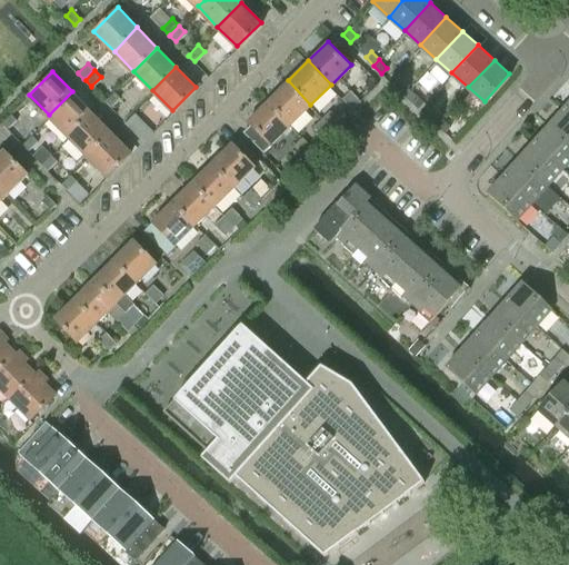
[(267,100),(290,124),(310,105),(288,80),(267,100)]
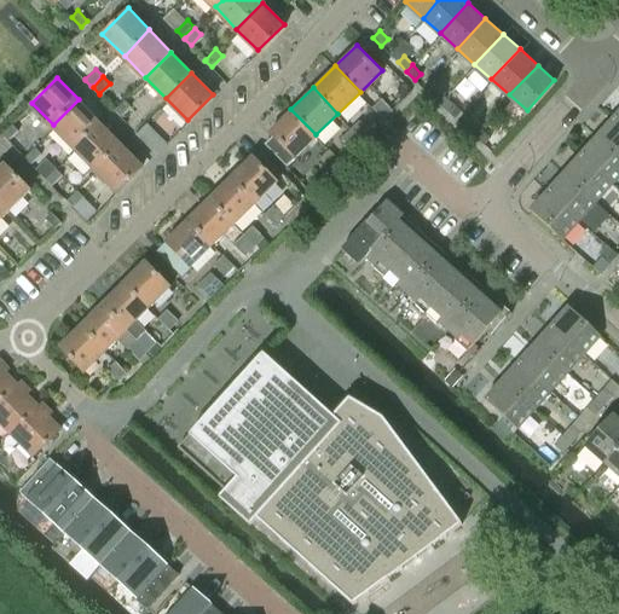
[(431,96),(440,103),(446,97),(437,88),(431,96)]
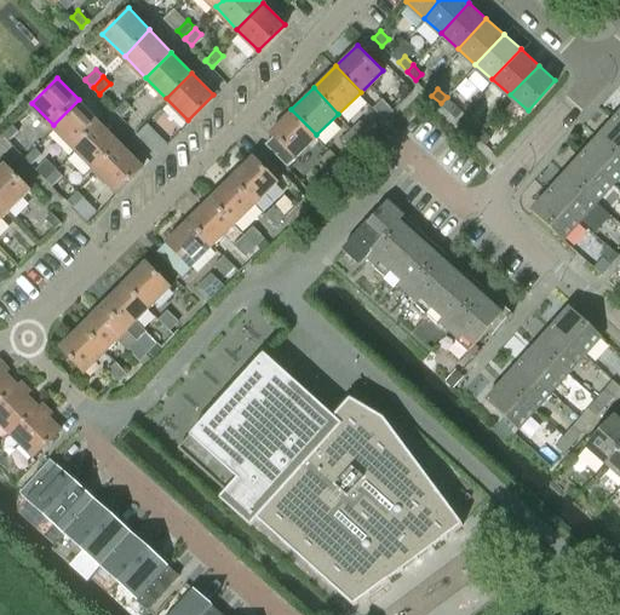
[(372,105),(383,118),(392,108),(382,96),(372,105)]
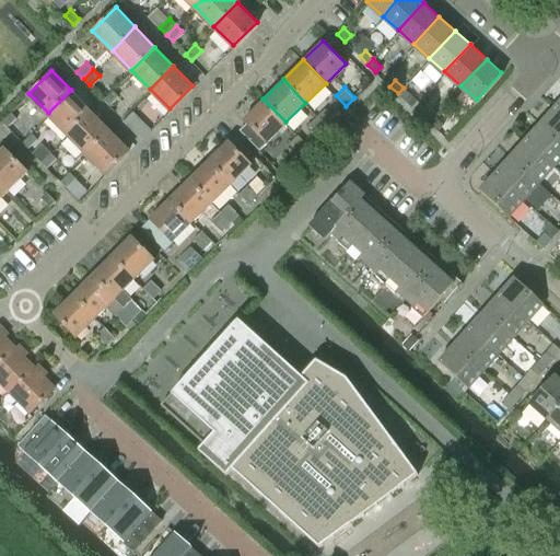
[(103,97),(102,99),(107,104),(108,103),(118,93),(112,88),(103,97)]
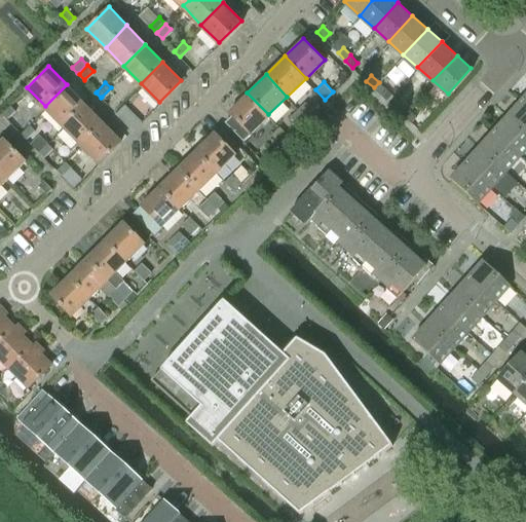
[(379,82),(374,87),(381,95),(386,88),(379,82)]
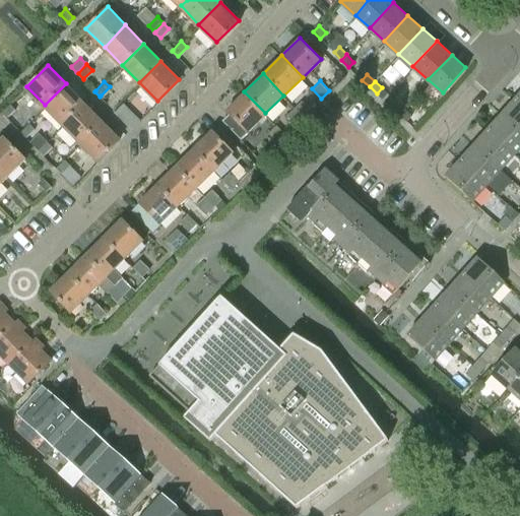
[(66,83),(45,105),(62,123),(83,102),(66,83)]
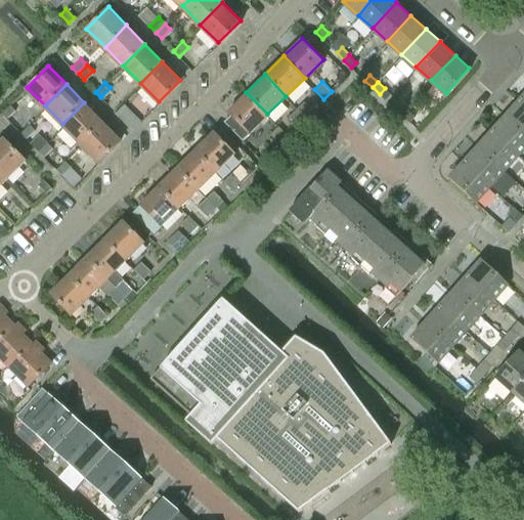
[(243,138),(249,131),(267,114),(246,92),(228,110),(231,113),(224,120),(243,138)]
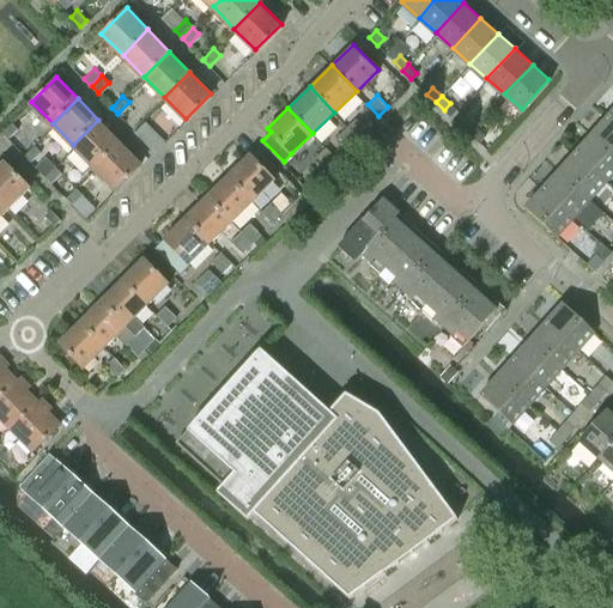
[(592,132),(612,152),(612,120),(607,115),(592,132)]
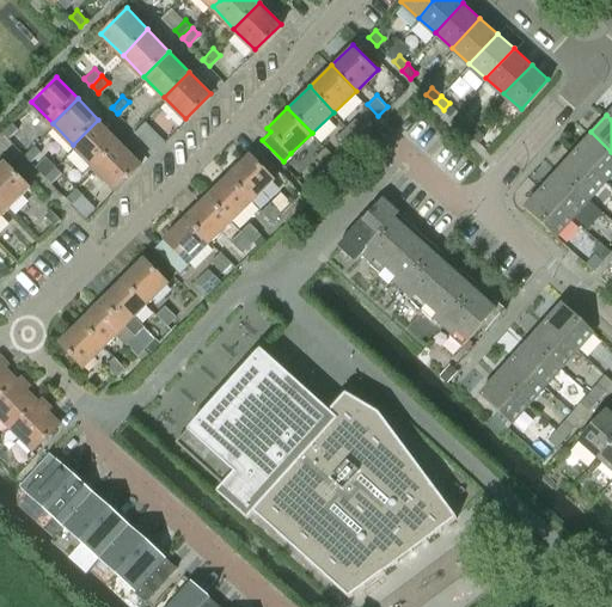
[(346,126),(357,136),(367,127),(355,116),(346,126)]
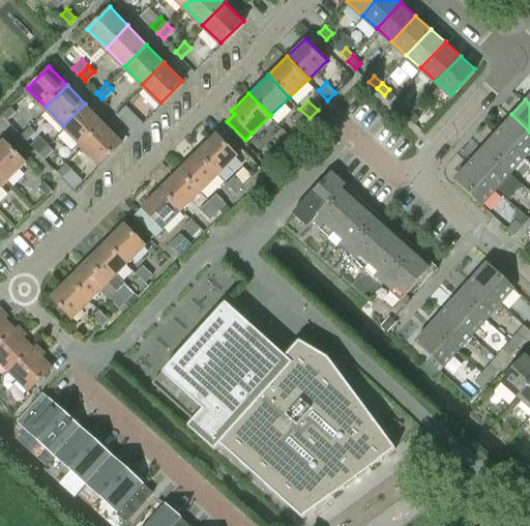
[(399,108),(406,115),(411,109),(404,103),(399,108)]
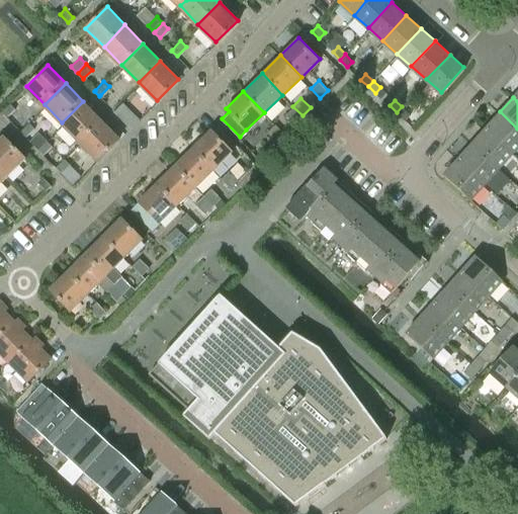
[(15,107),(9,101),(1,110),(6,115),(15,107)]
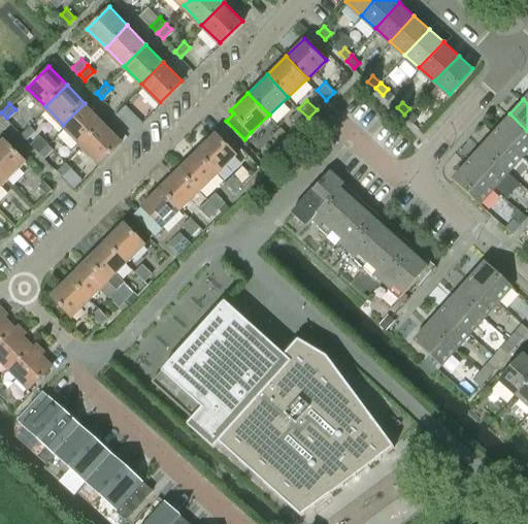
[(85,103),(63,125),(80,142),(103,121),(85,103)]
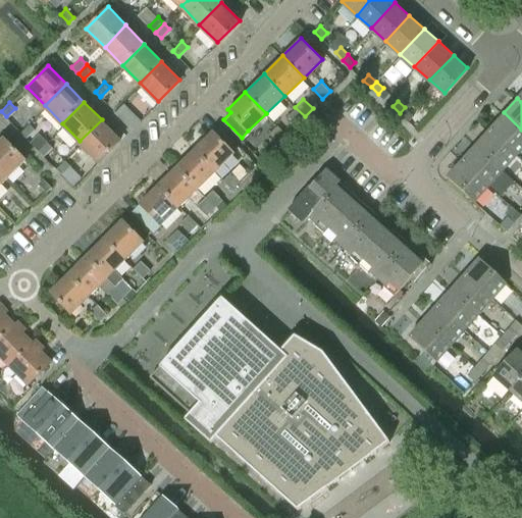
[(288,114),(297,124),(305,116),(295,107),(288,114)]
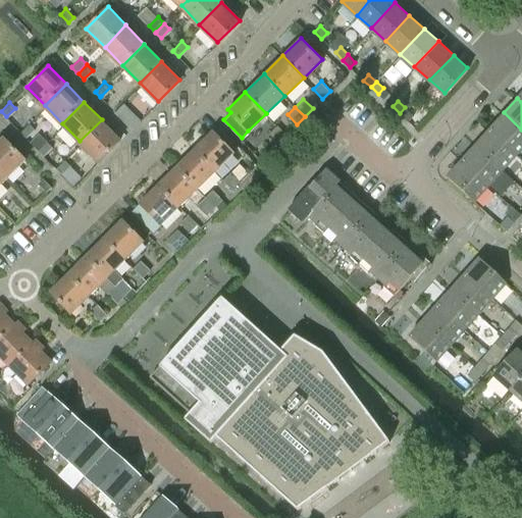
[(400,113),(408,120),(413,114),(405,107),(400,113)]
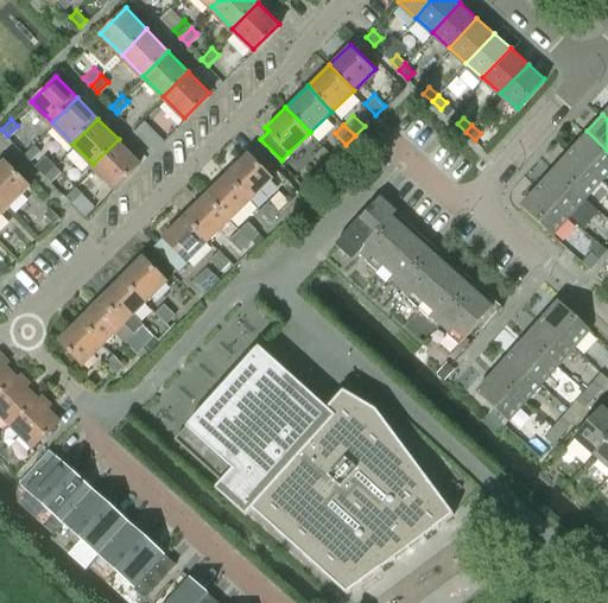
[(570,150),(601,178),(607,169),(607,151),(587,131),(570,150)]
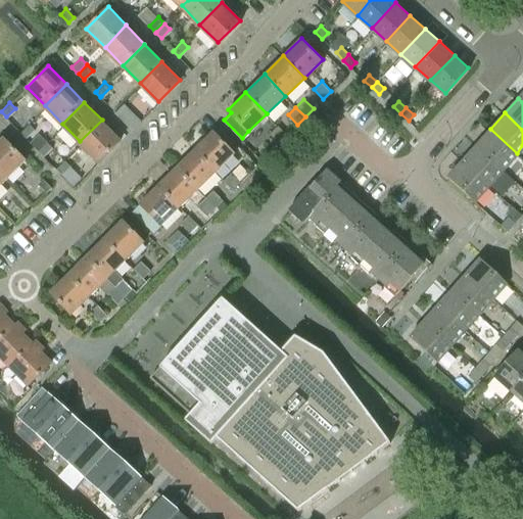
[(127,122),(125,123),(131,128),(132,127),(140,119),(135,113),(127,122)]
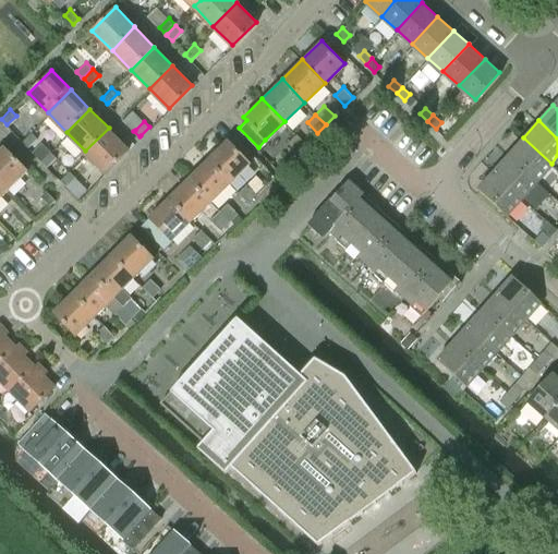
[(109,128),(85,151),(105,171),(128,147),(109,128)]
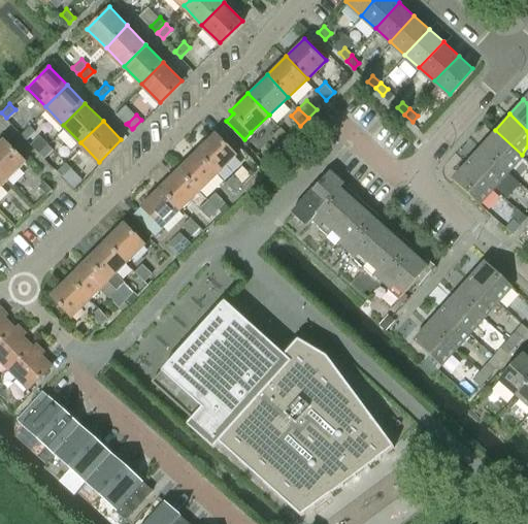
[(29,124),(21,132),(26,138),(35,129),(29,124)]
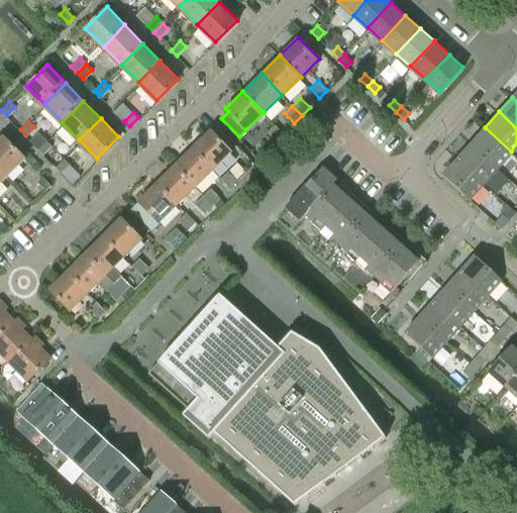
[(267,131),(276,140),(285,132),(275,122),(267,131)]
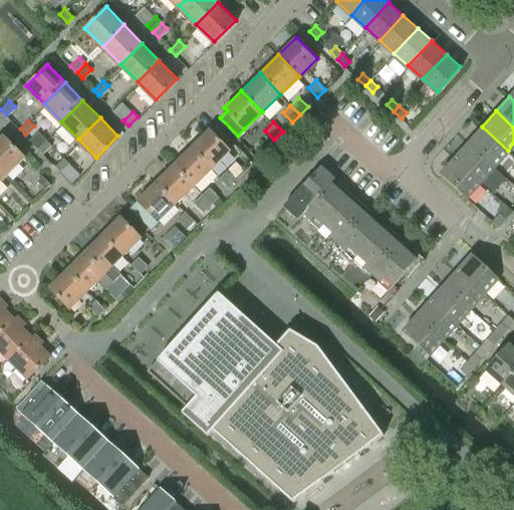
[(193,145),(213,166),(230,149),(223,142),(228,136),(217,124),(211,131),(209,128),(193,145)]
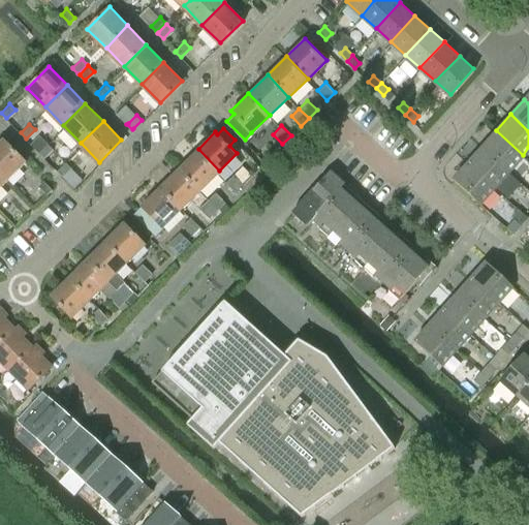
[(481,146),(508,171),(523,155),(496,130),(481,146)]
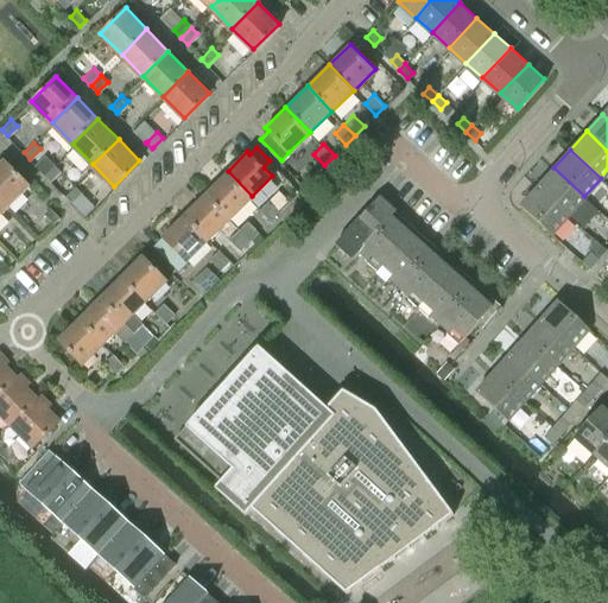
[(0,163),(0,197),(8,205),(30,184),(5,159),(0,163)]
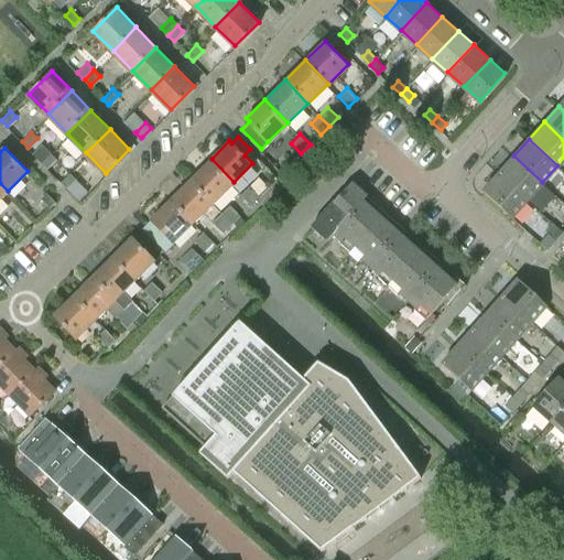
[(50,152),(41,161),(47,168),(56,158),(50,152)]
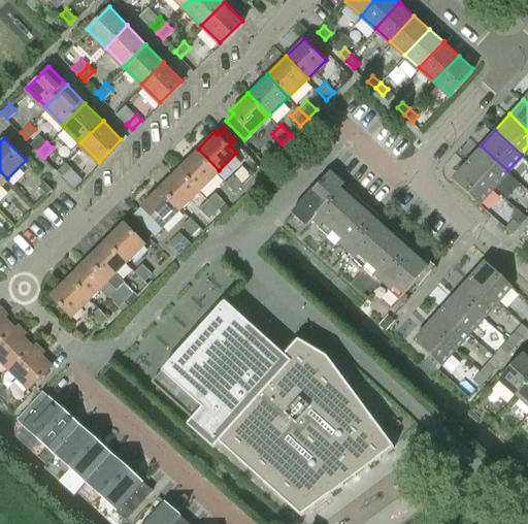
[(467,161),(494,186),(507,170),(481,145),(467,161)]
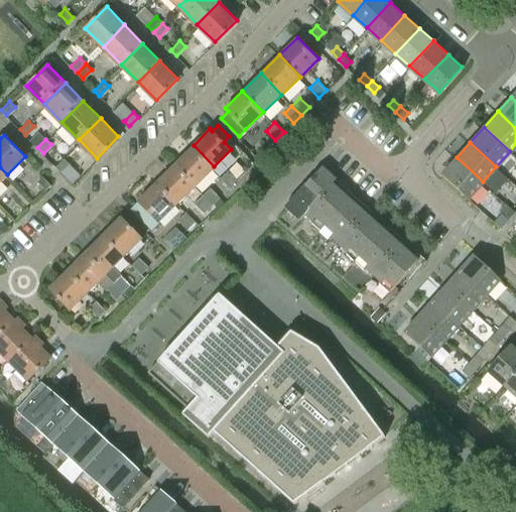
[(175,163),(196,184),(214,166),(194,145),(175,163)]
